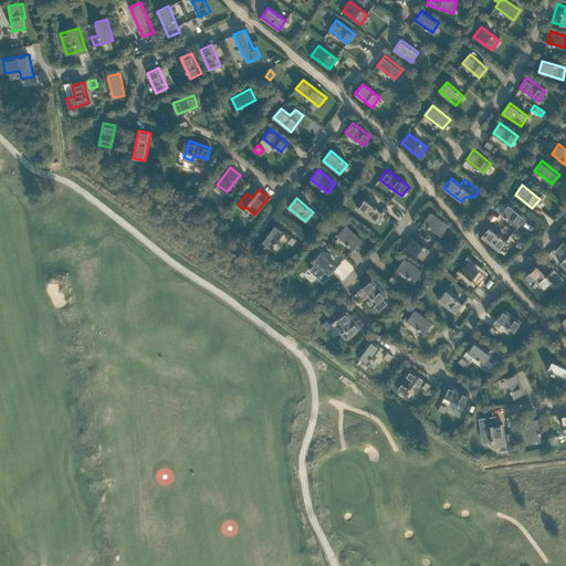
[(365,199),(357,208),(375,221),(383,212),(380,211),(365,199)]
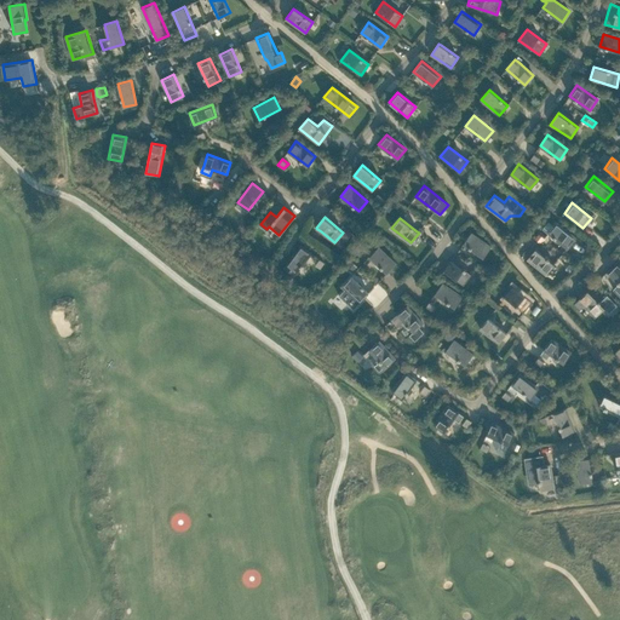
[(557,223),(549,233),(567,248),(575,237),(557,223)]
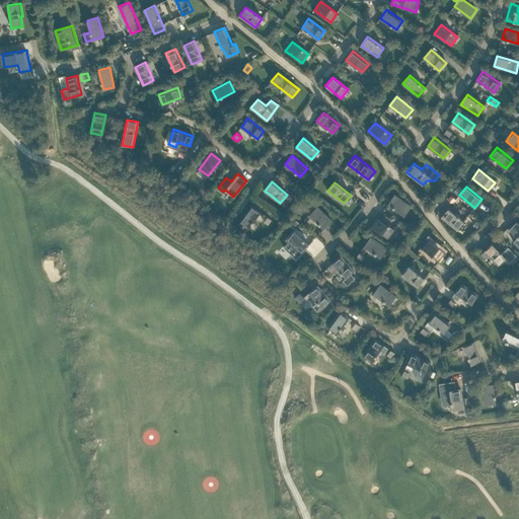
[(394,195),(388,204),(404,216),(411,207),(394,195)]
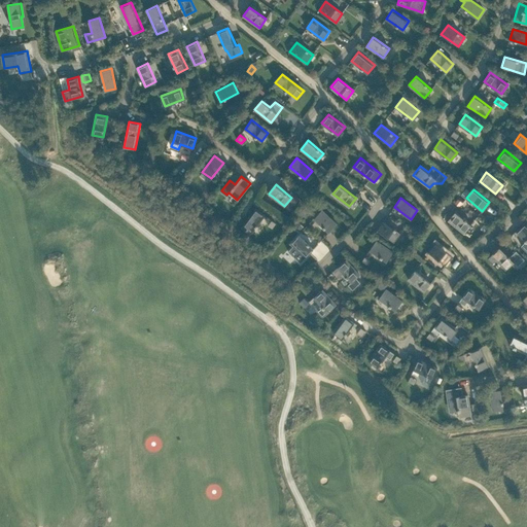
[(251,234),(252,232),(265,215),(256,208),(242,227),(251,234)]
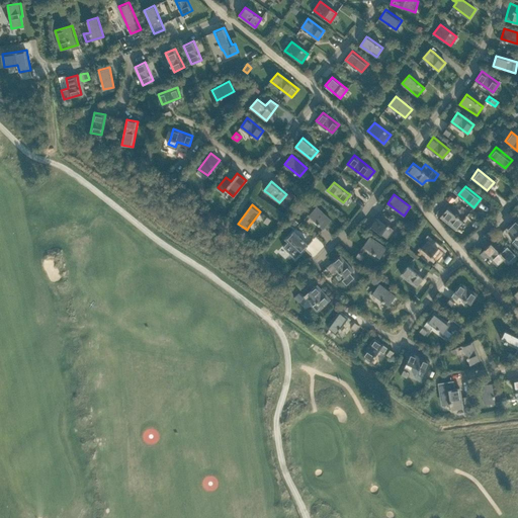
[(317,206),(309,214),(311,216),(311,217),(323,228),(331,220),(317,206)]
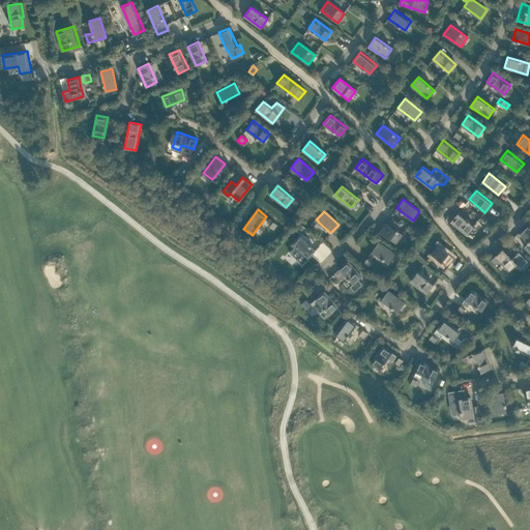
[(458,212),(450,222),(467,234),(474,226),(458,212)]
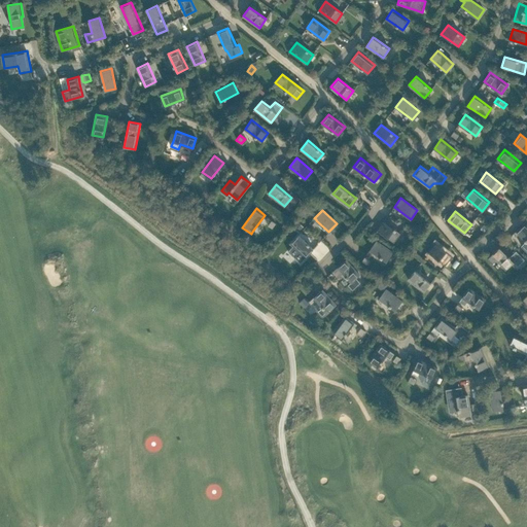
[(384,221),(377,231),(394,242),(400,233),(384,221)]
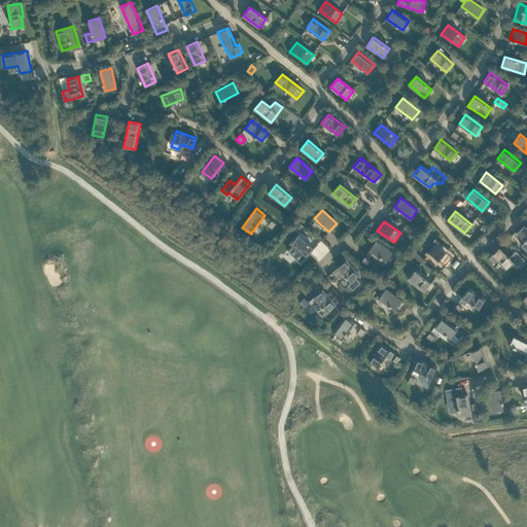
[(526,226),(524,223),(516,232),(525,241),(521,246),(526,252),(526,251),(526,226)]
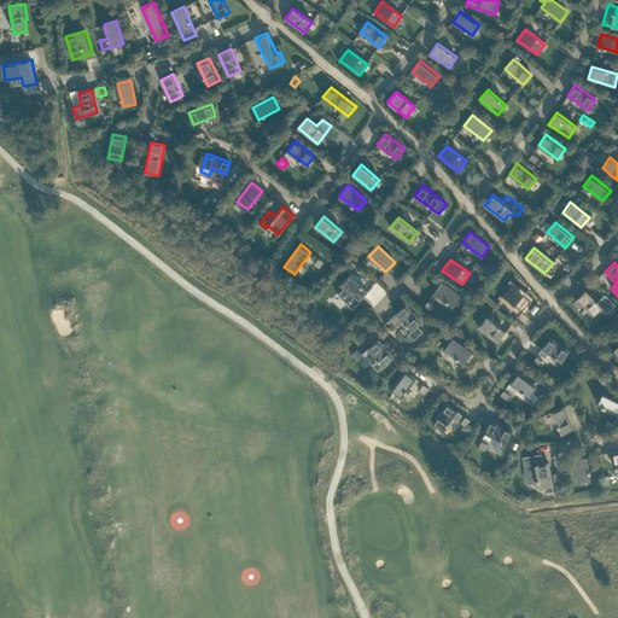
[(344,287),(338,295),(351,308),(359,301),(367,291),(350,275),(342,285),(344,287)]
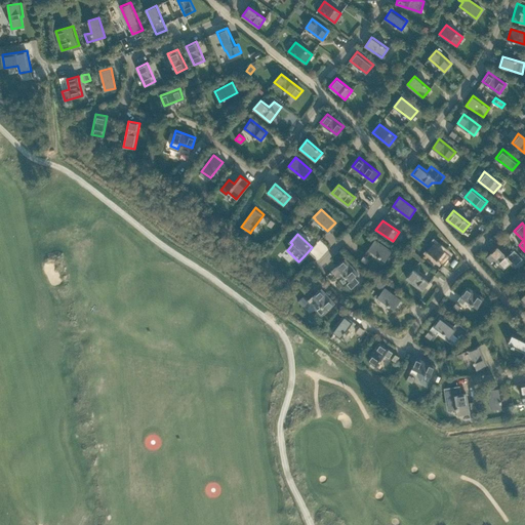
[(374,239),(367,248),(385,260),(392,251),(374,239)]
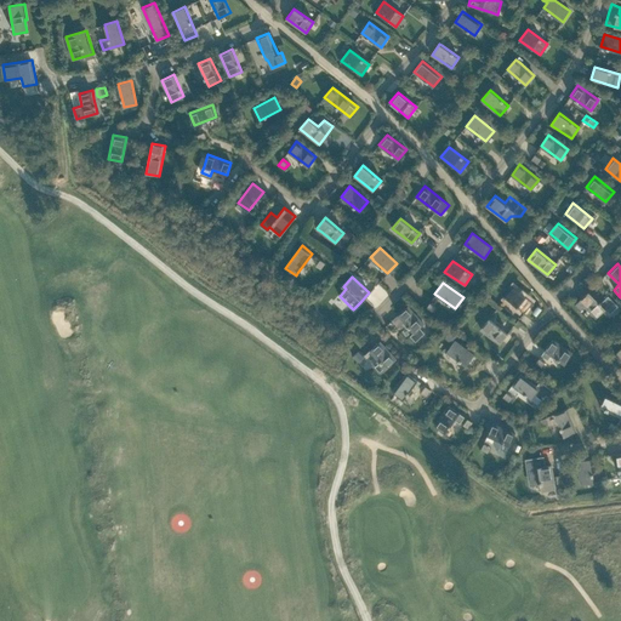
[(513,288),(505,297),(524,313),(533,302),(513,288)]
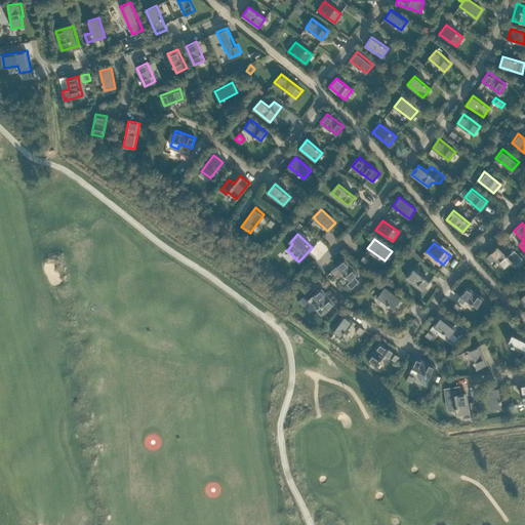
[(489,254),(486,257),(490,263),(494,258),(503,269),(512,261),(515,265),(522,258),(514,250),(508,255),(507,254),(507,255),(497,246),(489,254)]
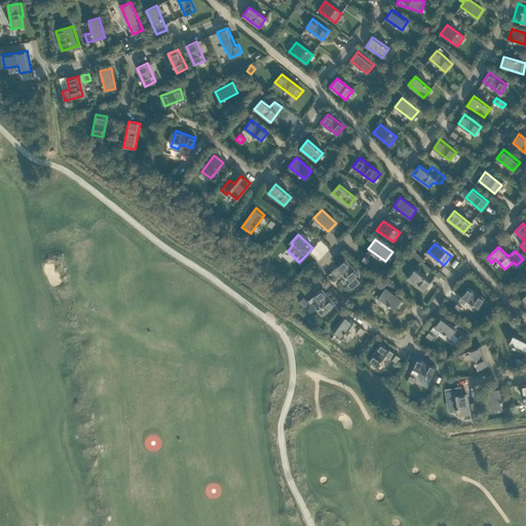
[(345,259),(337,266),(350,282),(347,285),(351,289),(360,282),(355,277),(359,274),(345,259)]
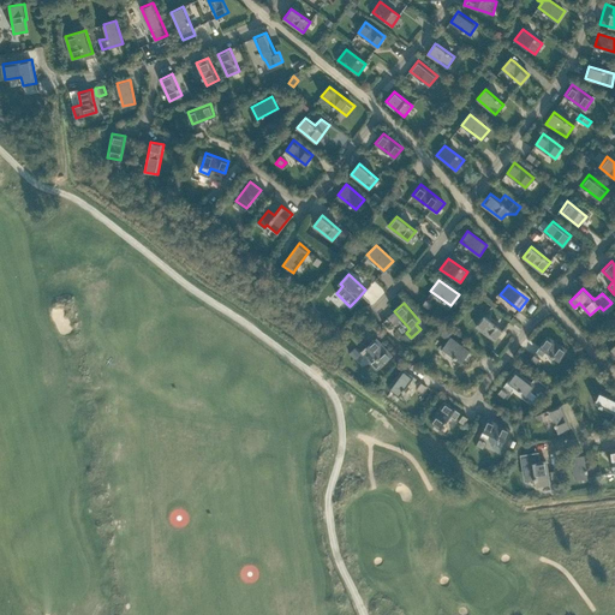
[(484,315),(476,326),(495,340),(502,330),(484,315)]
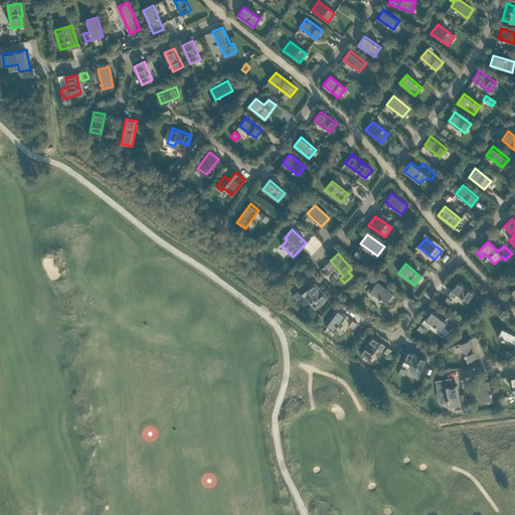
[(359,267),(355,271),(360,275),(363,272),(359,267)]
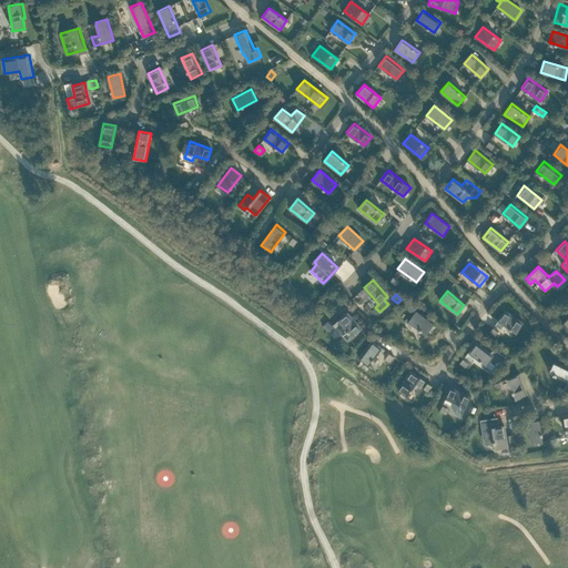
[(505,310),(495,324),(500,328),(504,324),(516,333),(524,323),(505,310)]
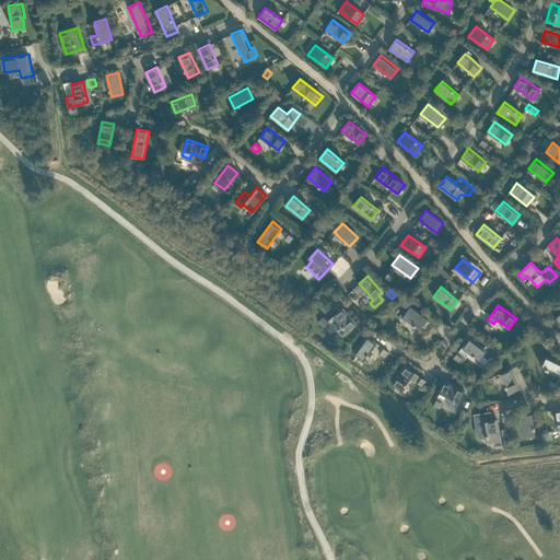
[(410,306),(403,316),(420,329),(428,319),(410,306)]
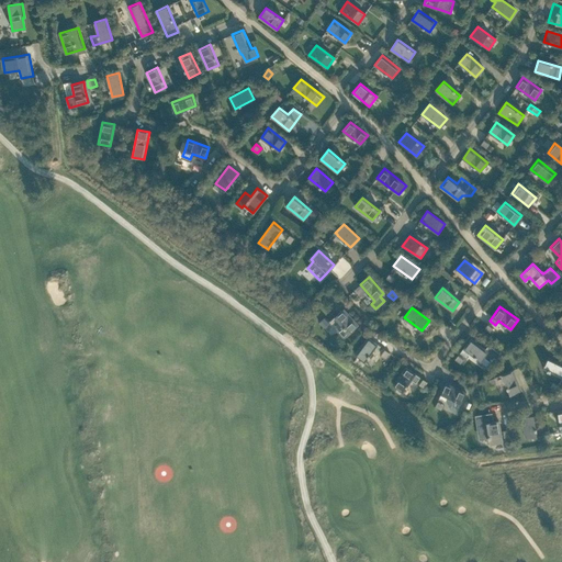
[(344,308),(335,317),(336,318),(341,325),(337,329),(345,337),(358,325),(344,308)]
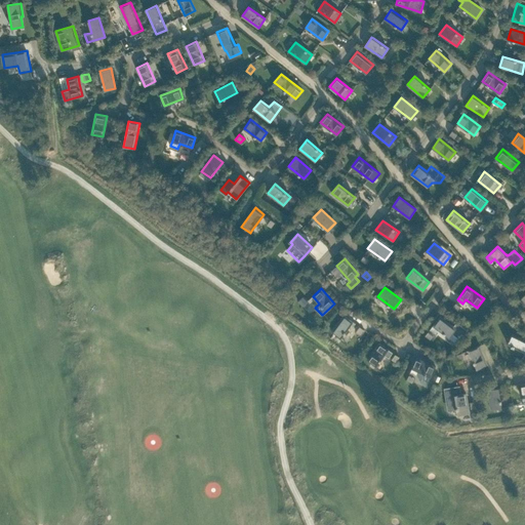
[(336,304),(334,306),(339,311),(344,307),(339,301),(336,305),(336,304)]
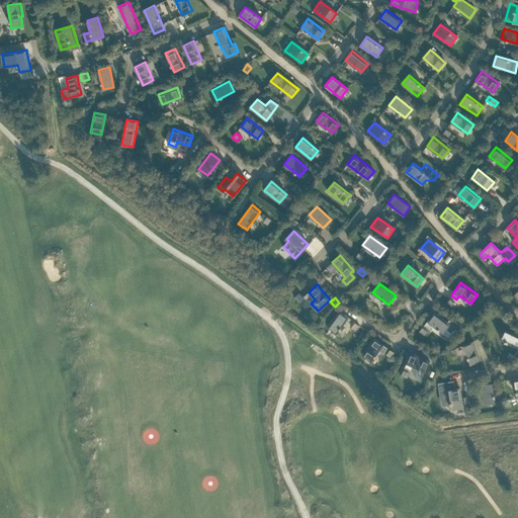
[(449,298),(446,304),(451,307),(454,301),(449,298)]
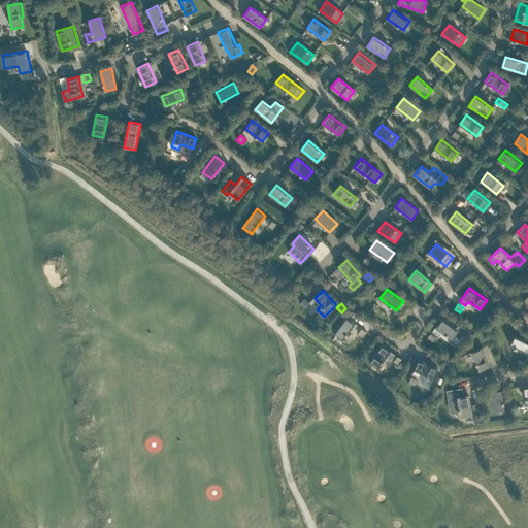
[(345,317),(333,333),(342,339),(355,323),(345,317)]
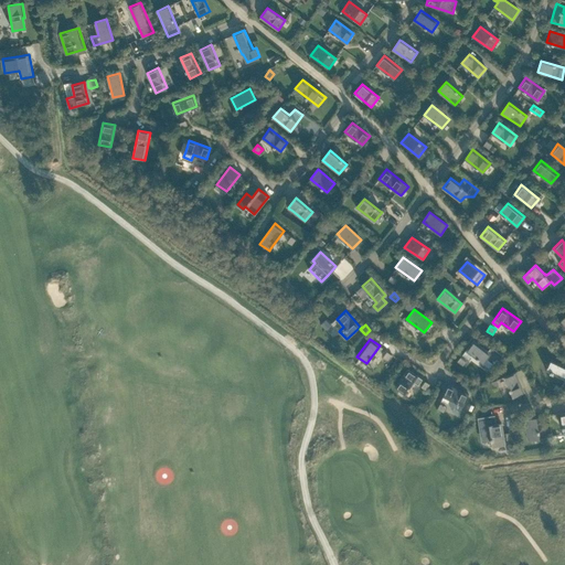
[(473,340),(462,354),(469,359),(472,354),(477,358),(477,359),(479,360),(483,363),(490,368),(497,359),(499,361),(503,355),(491,347),(488,351),(473,340)]
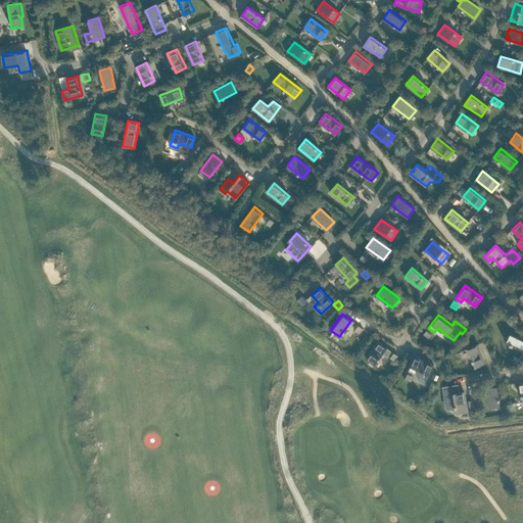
[(522,337),(510,331),(505,341),(522,350),(522,337)]
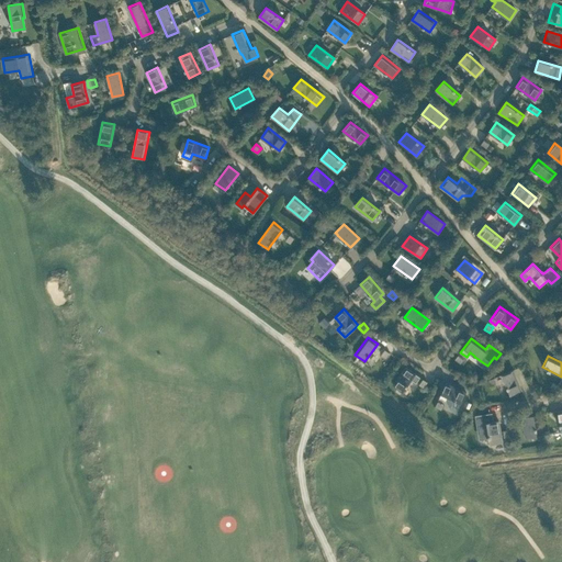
[(405,367),(393,385),(403,392),(412,380),(416,383),(420,377),(405,367)]
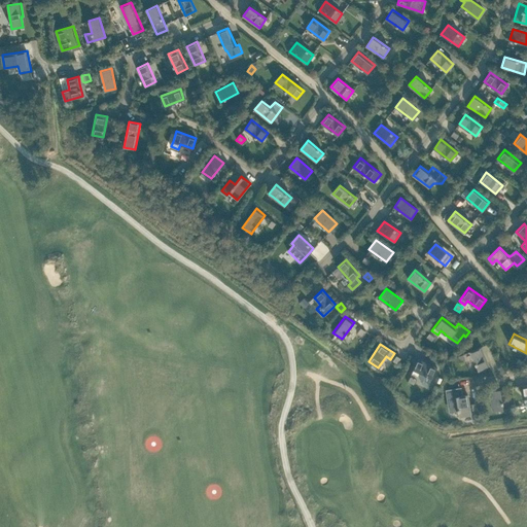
[(481,347),(470,351),(479,370),(489,365),(481,347)]
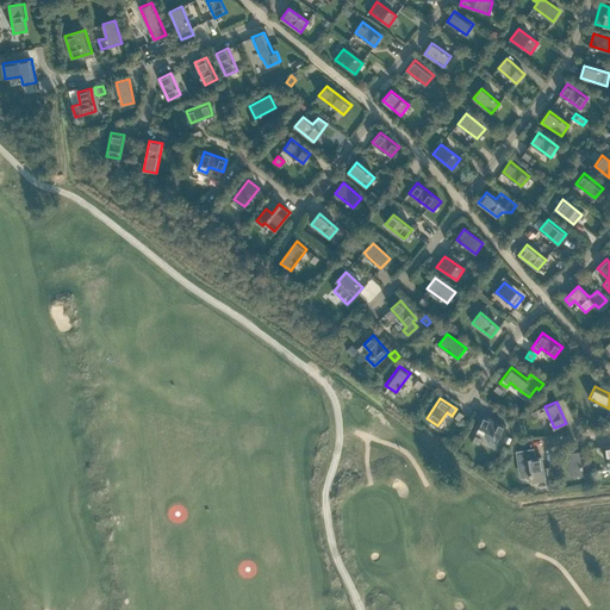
[(484,416),(477,433),(484,435),(486,430),(492,434),(487,442),(496,447),(500,437),(506,425),(484,416)]
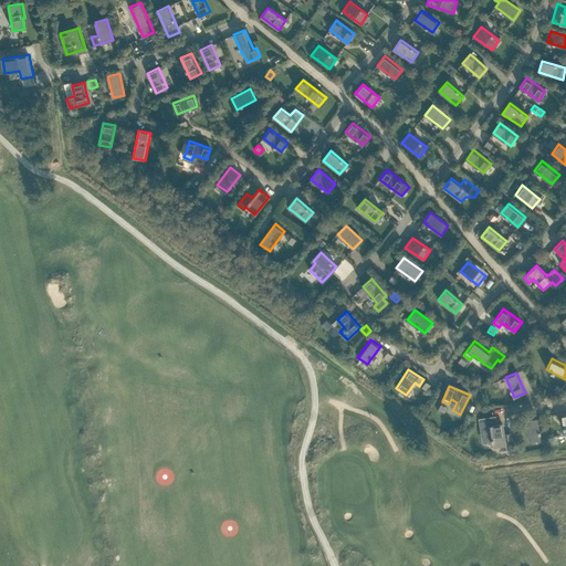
[(493,418),(480,420),(483,440),(492,439),(493,447),(505,446),(502,423),(494,425),(493,418)]
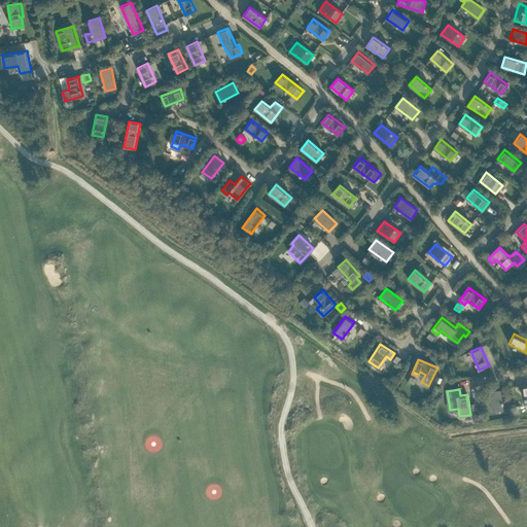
[(500,389),(489,390),(493,411),(503,409),(500,389)]
